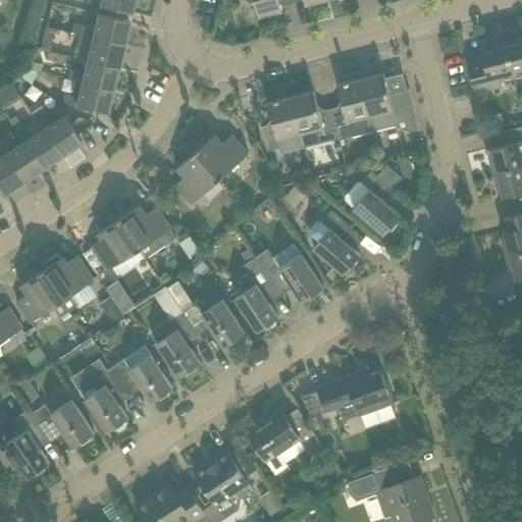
[(131,13),(133,0),(87,0),(87,2),(131,13)]
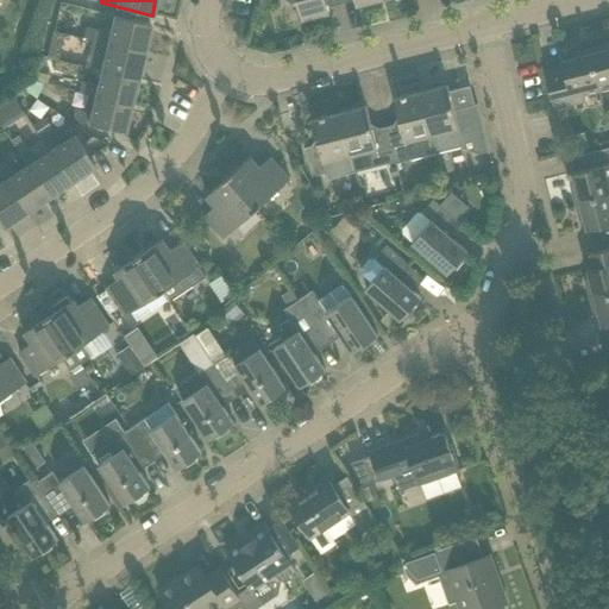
[(286,0),(288,1),(293,4),(297,4),(302,19),(330,12),(326,0),(286,0)]
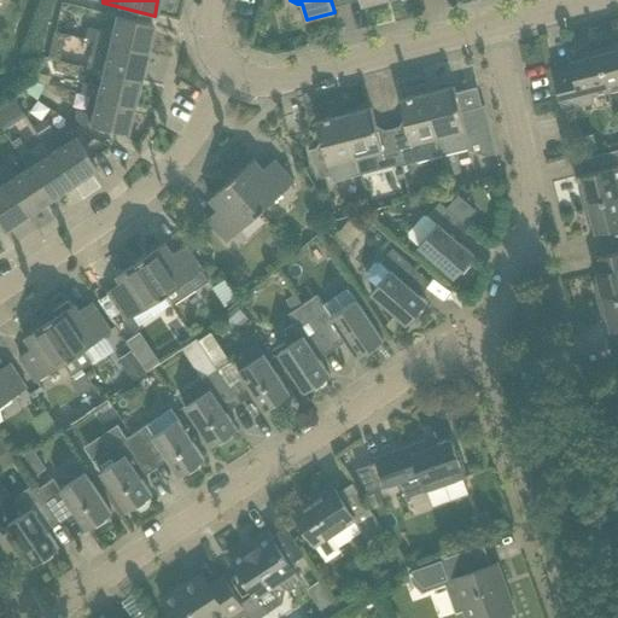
[(146,52),(152,24),(115,16),(111,33),(97,30),(86,28),(83,38),(94,40),(93,40),(109,44),(109,42),(146,52)]
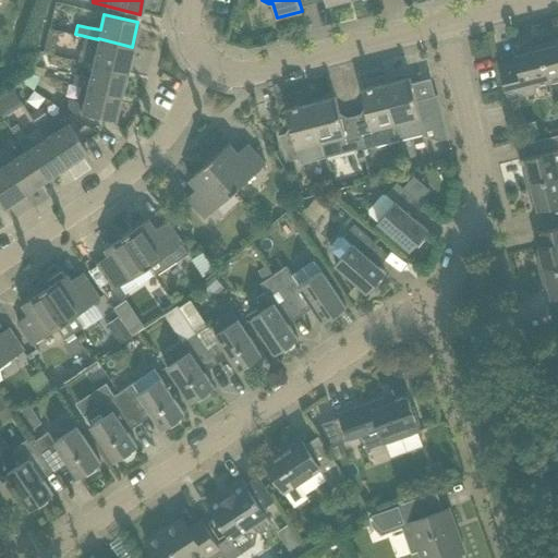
[(48,28),(43,51),(53,55),(59,31),(48,28)]
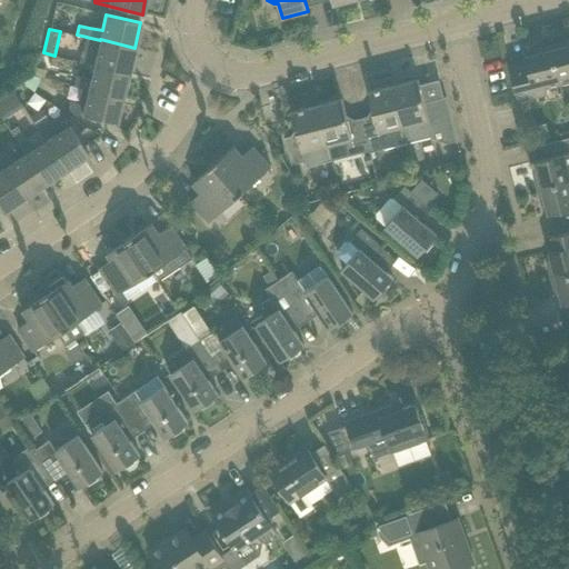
[(128,72),(135,48),(100,39),(100,40),(86,37),(80,62),(93,66),(93,65),(128,72)]
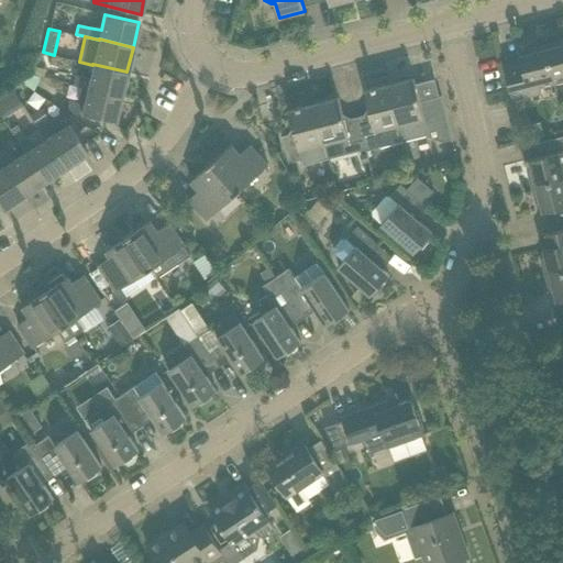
[(562,44),(562,41),(544,45),(554,84),(562,80),(562,44)]
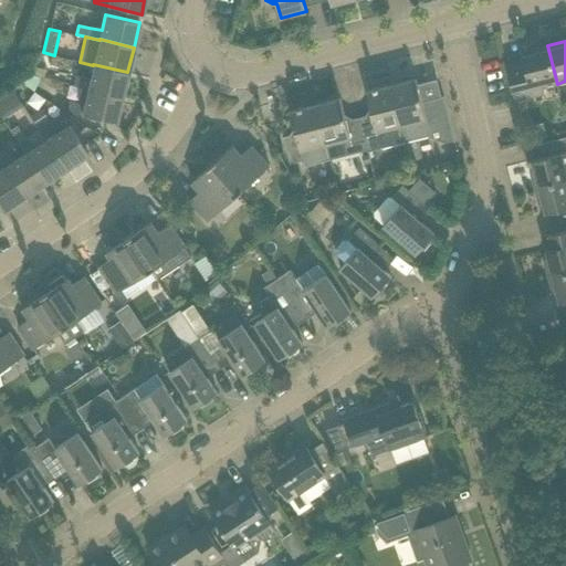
[(557,84),(547,45),(531,50),(532,54),(522,56),(525,70),(507,74),(515,101),(520,100),(543,94),(542,87),(557,84)]
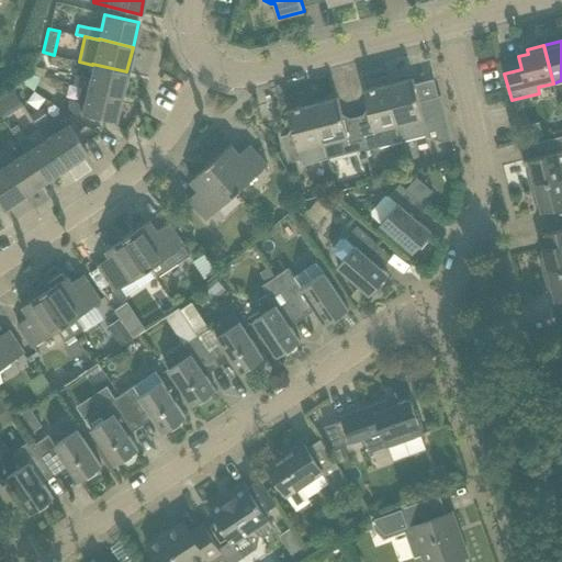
[(121,97),(126,71),(92,64),(92,65),(89,79),(76,76),(74,86),(87,89),(121,97)]
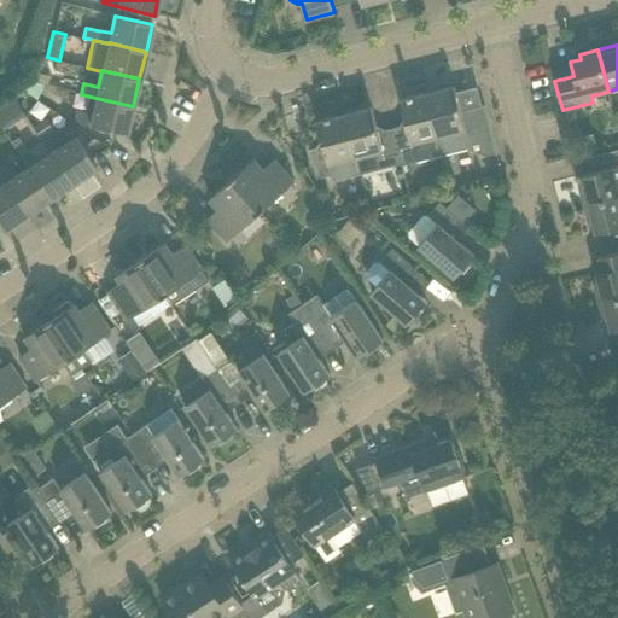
[(496,152),(484,105),(461,111),(454,86),(427,93),(438,136),(442,156),(467,149),(474,138),(479,136),(484,156),(496,152)]
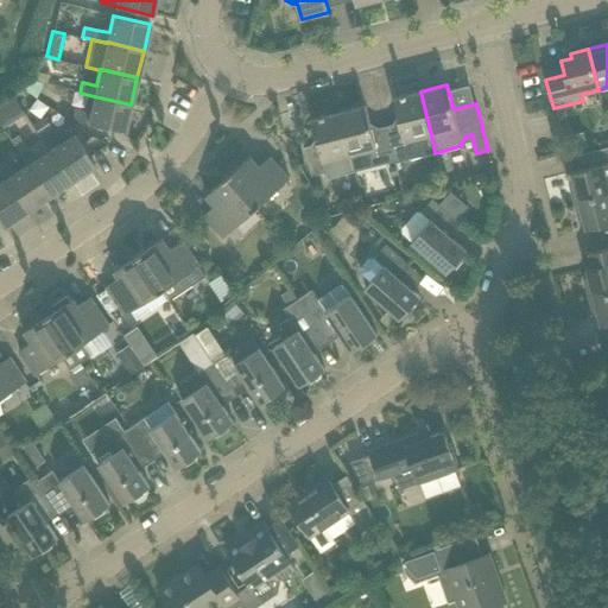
[(431,134),(420,92),(393,99),(399,122),(386,126),(393,154),(394,160),(396,163),(435,153),(431,134)]
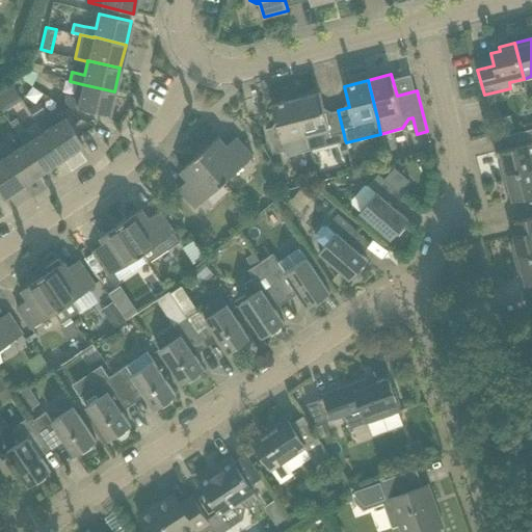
[(19,96),(10,83),(0,89),(0,99),(4,106),(19,96)]
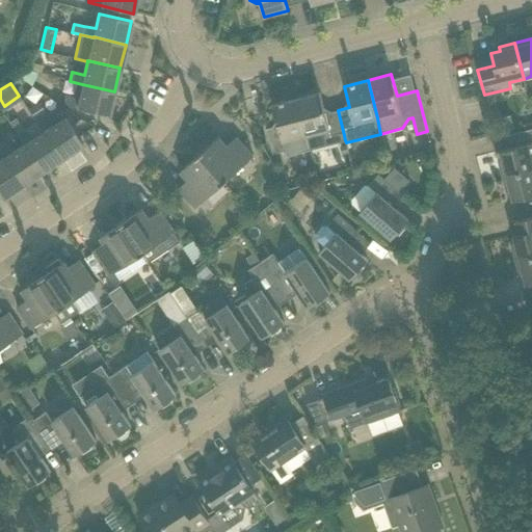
[(108,115),(114,91),(82,84),(79,97),(67,95),(63,105),(88,110),(108,115)]
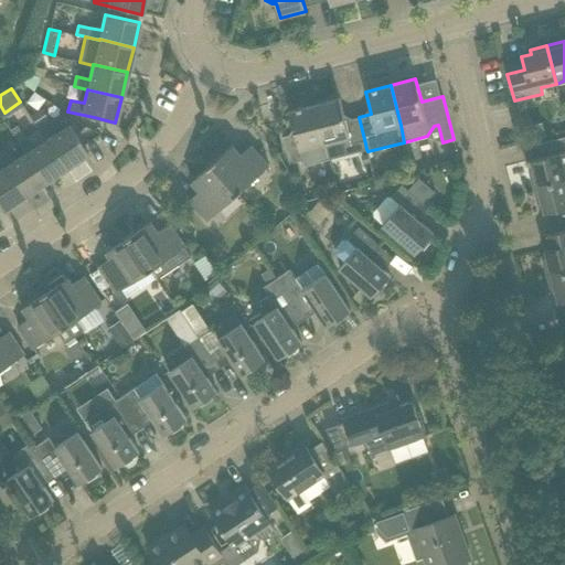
[(365,144),(359,117),(345,120),(340,98),(315,105),(324,145),(329,159),(366,149),(365,144)]
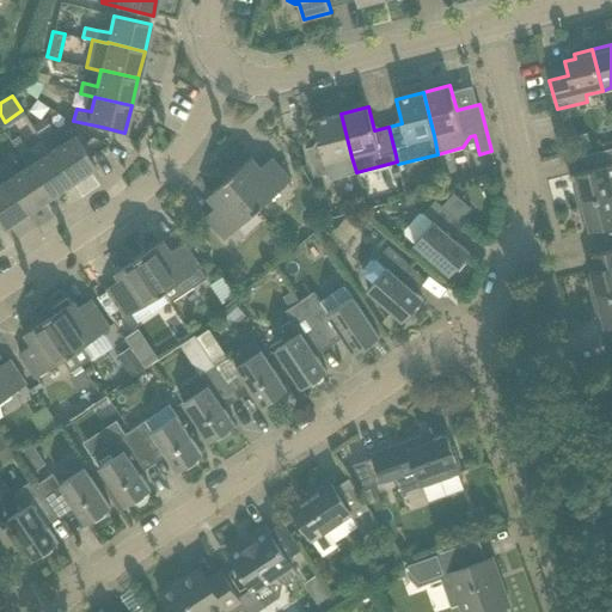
[(352,157),(341,114),(314,121),(320,145),(306,148),(312,172),(313,177),(328,173),(329,179),(356,172),(352,157)]
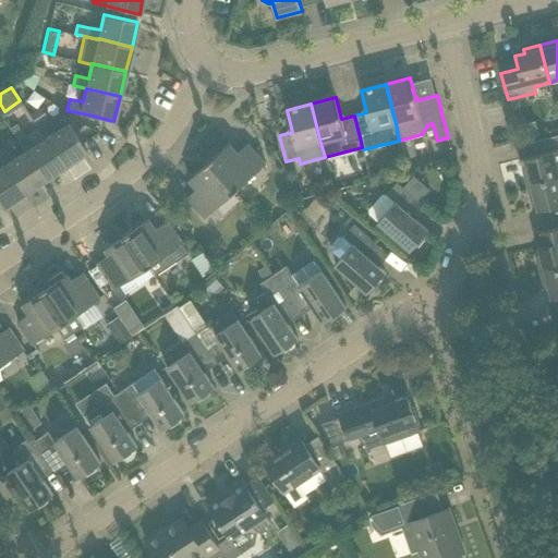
[(40,108),(29,116),(37,126),(46,121),(48,120),(40,108)]
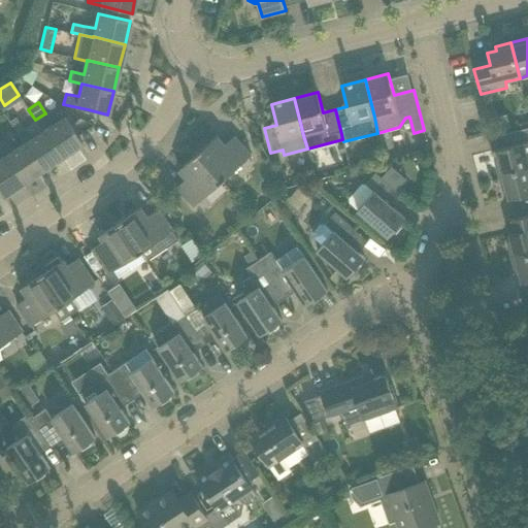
[(80,143),(69,127),(63,117),(50,126),(43,114),(35,120),(42,131),(43,130),(61,157),(80,143)]
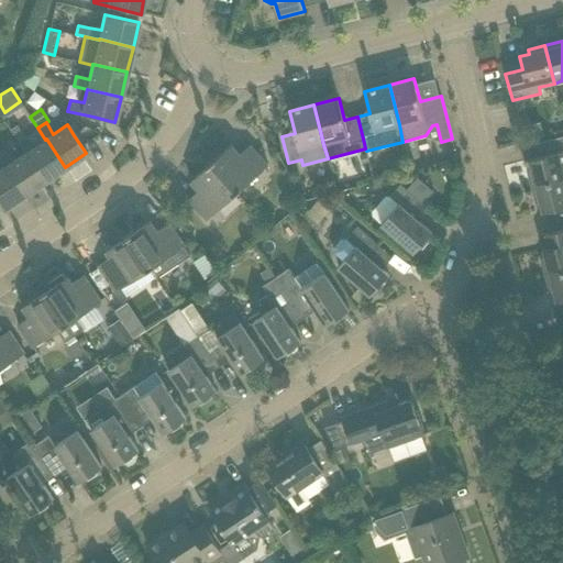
[(46,139),(45,140),(33,147),(25,136),(17,142),(24,153),(44,181),(65,167),(46,139)]
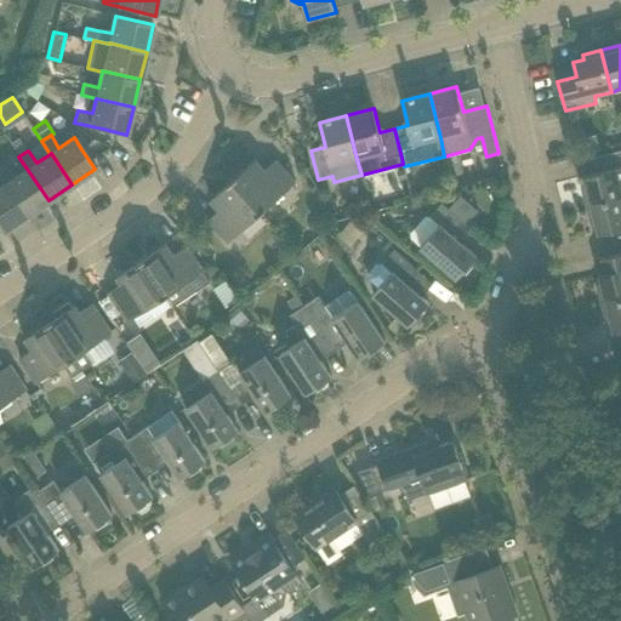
[(620,151),(617,152),(594,158),(598,172),(584,176),(586,186),(581,187),(586,206),(620,197),(620,151)]
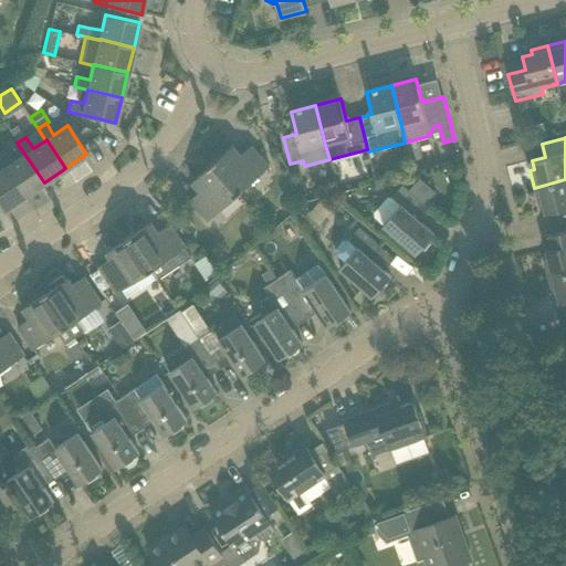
[(270,167),(265,163),(251,146),(241,155),(232,146),(212,165),(239,195),(270,167)]
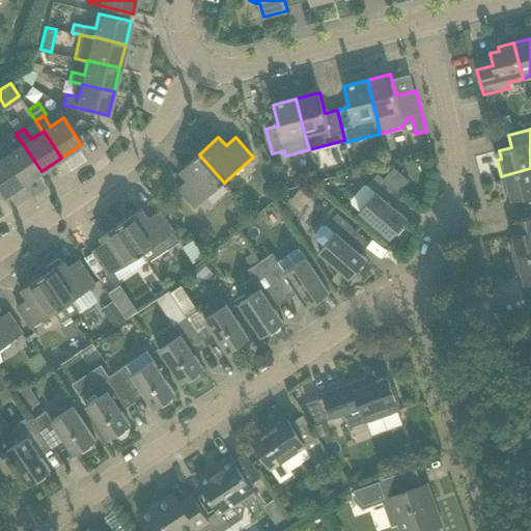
[(23,144),(11,152),(4,141),(0,143),(0,152),(3,158),(22,185),(42,171),(23,144)]
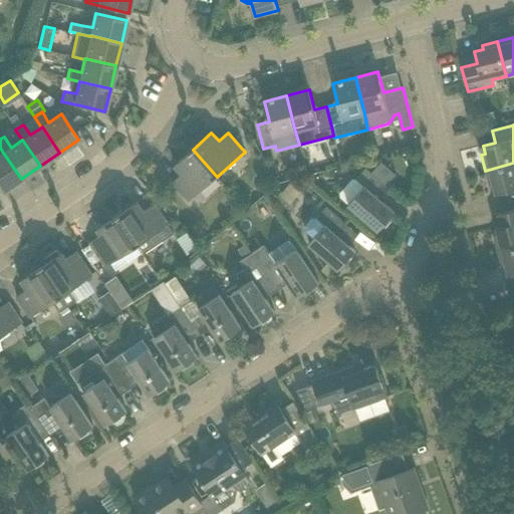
[(217,177),(193,150),(174,166),(181,174),(172,182),(185,197),(189,201),(217,177)]
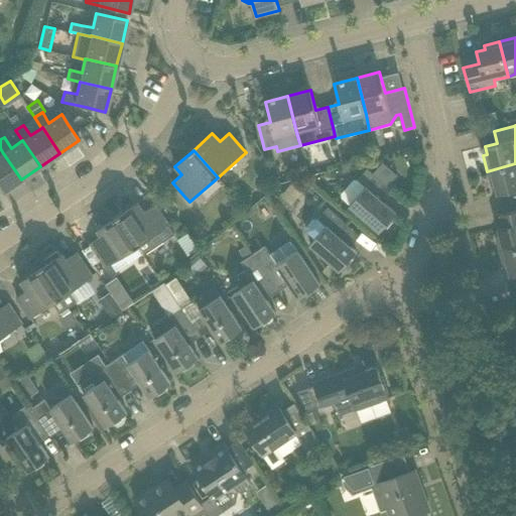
[(21,179),(3,153),(0,154),(0,190),(1,192),(21,179)]
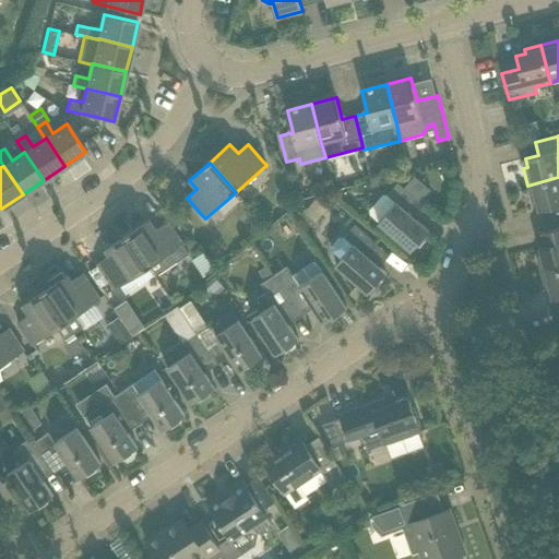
[(558,177),(527,186),(532,203),(536,202),(538,211),(551,207),(556,221),(558,219),(558,177)]
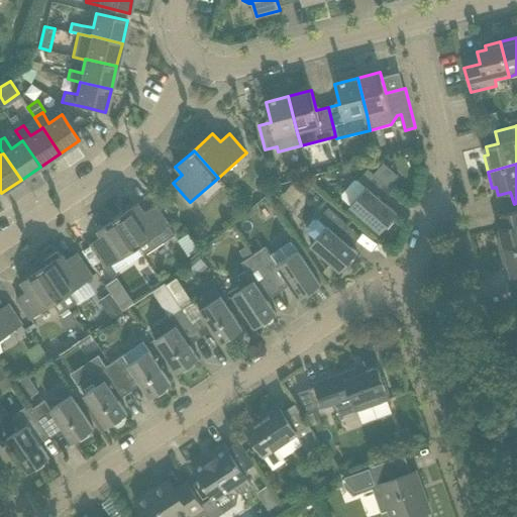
[(397,213),(379,198),(388,187),(373,174),(368,169),(358,180),(354,181),(341,194),(342,199),(350,206),(380,232),(385,226),(387,228),(394,221),(392,219),(397,213)]
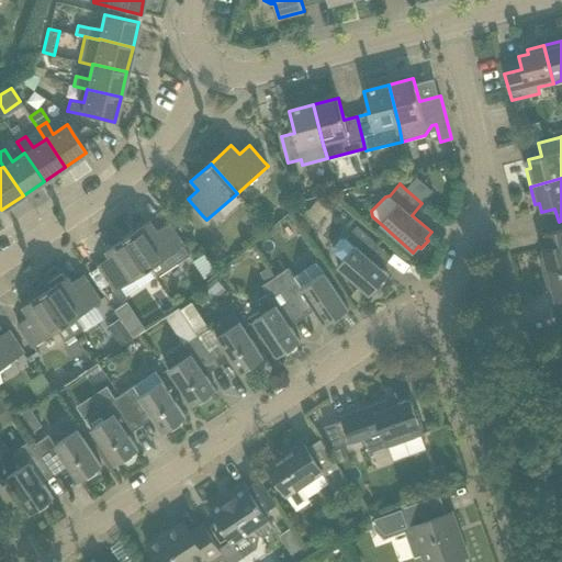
[(190,256),(180,242),(168,223),(157,231),(150,221),(127,236),(155,277),(156,278),(190,256)]
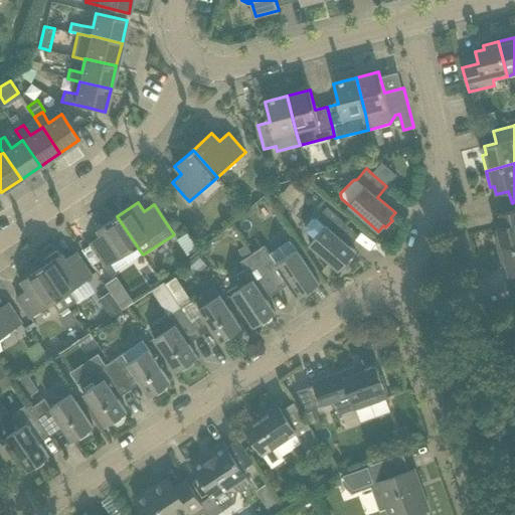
[(355,251),(337,235),(347,225),(327,207),(317,218),(312,218),(305,226),(305,232),(313,239),(309,243),(339,271),(344,265),(346,267),(353,259),(350,256),(355,251)]
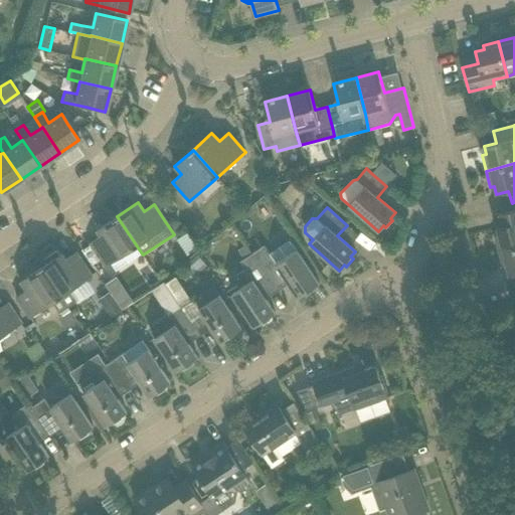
[(514,209),(496,214),(499,226),(497,227),(499,236),(495,237),(499,252),(514,248),(514,209)]
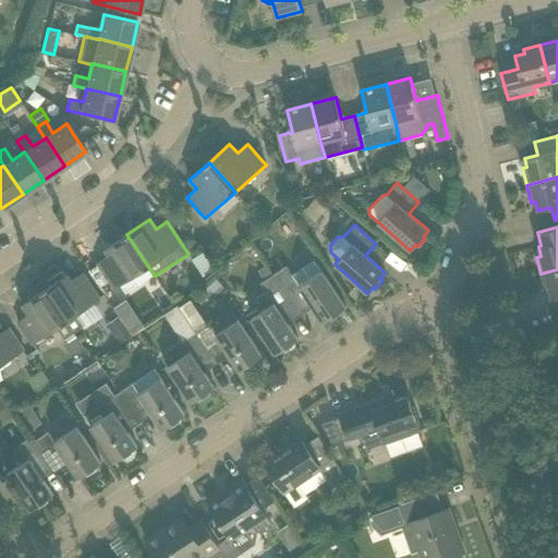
[(154,275),(126,234),(105,250),(109,255),(97,263),(109,281),(116,289),(121,286),(125,293),(154,275)]
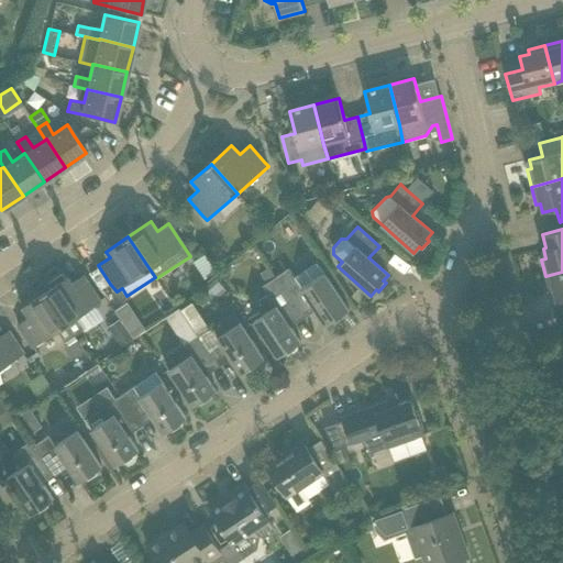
[(205,255),(194,262),(205,279),(216,272),(205,255)]
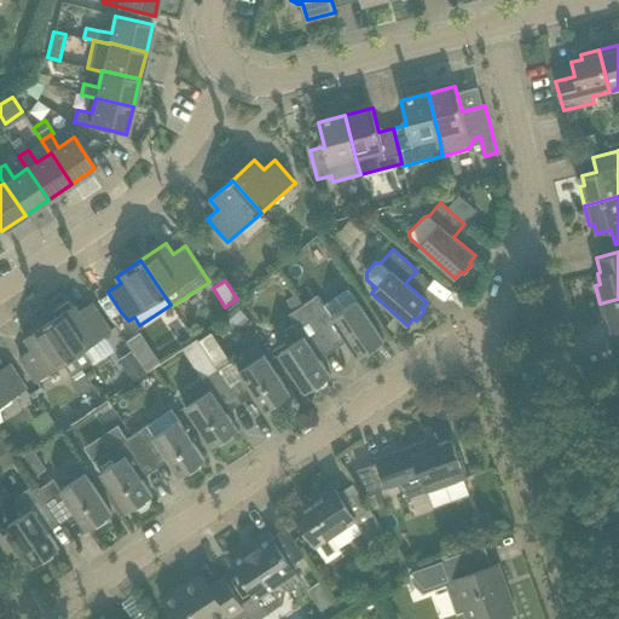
[(383,341),(370,320),(357,301),(350,290),(325,306),(317,295),(304,305),(311,316),(329,342),(342,334),(358,358),(366,352),(368,356),(379,348),(376,346),(383,341)]
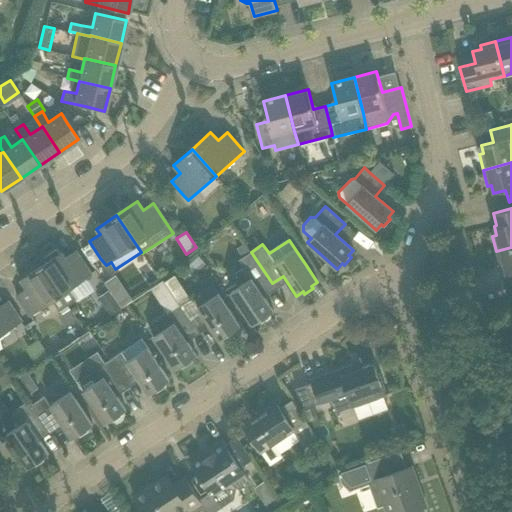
[(260,291),(272,283),(257,261),(251,252),(244,243),(237,248),(244,258),(239,261),(244,268),(236,274),(242,284),(231,292),(252,325),(259,321),(260,323),(269,318),(267,315),(273,311),(260,291)]
